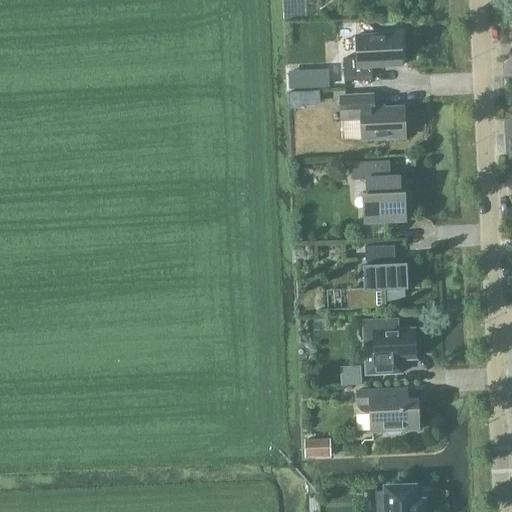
[(343,59),(344,82),(372,81),(372,68),(402,66),(400,34),(356,36),(357,58),(343,59)]
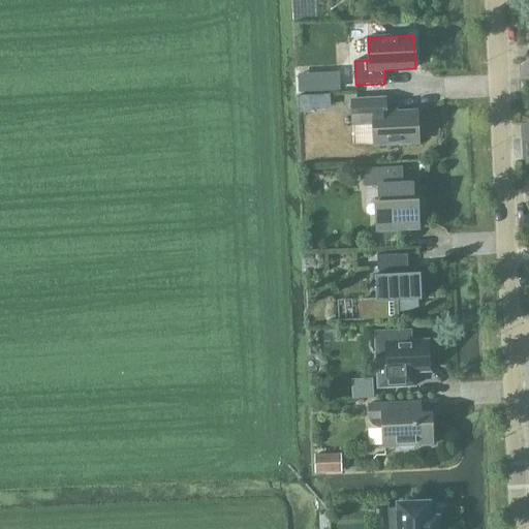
[(351,100),(353,124),(374,123),(375,145),(418,143),(417,112),(385,113),(384,98),(351,100)]
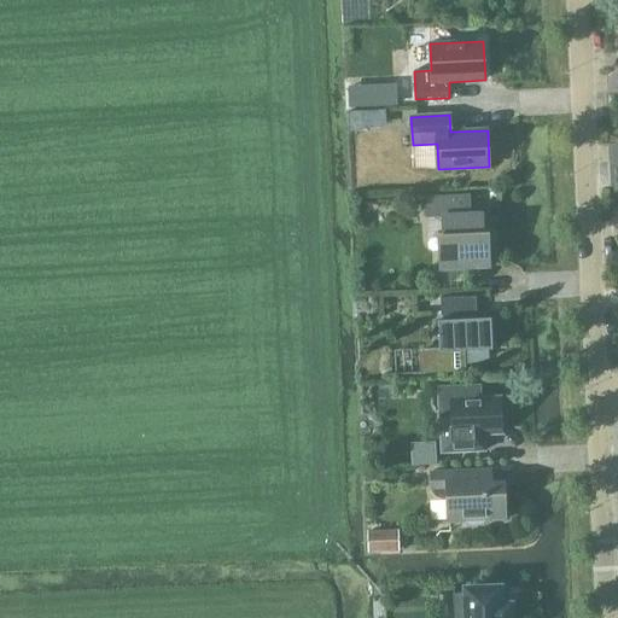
[(439,248),(441,269),(489,267),(488,245),(482,245),(482,237),(483,237),(482,215),(470,215),(468,198),(425,200),(426,217),(443,216),(444,239),(447,238),(447,246),(439,248)]
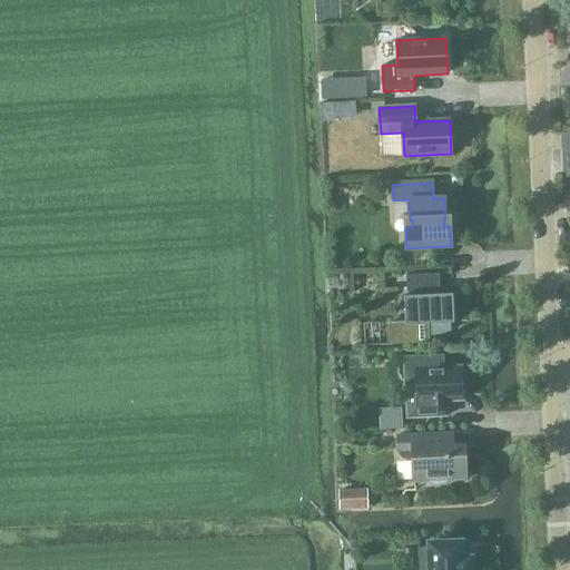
[(446,333),(451,331),(451,323),(454,323),(453,294),(436,294),(436,290),(440,290),(440,274),(406,275),(408,292),(409,292),(409,296),(404,296),(405,321),(386,322),(387,344),(428,343),(428,336),(431,336),(436,335),(441,334),(446,333)]
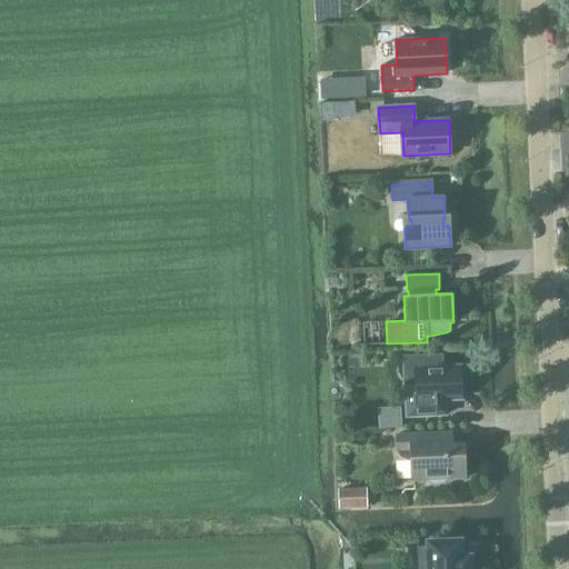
[(416,383),(406,385),(407,417),(447,415),(446,400),(462,400),(461,390),(463,388),(465,386),(466,382),(466,379),(465,377),(463,375),(461,372),(460,366),(442,367),(441,356),(415,357),(416,383)]
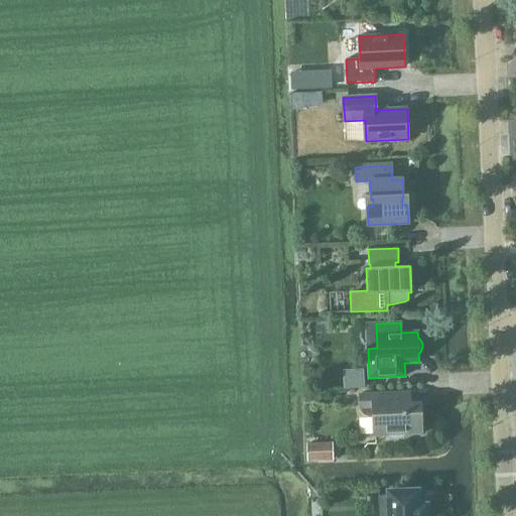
[(363,371),(345,372),(345,389),(364,389),(363,371)]
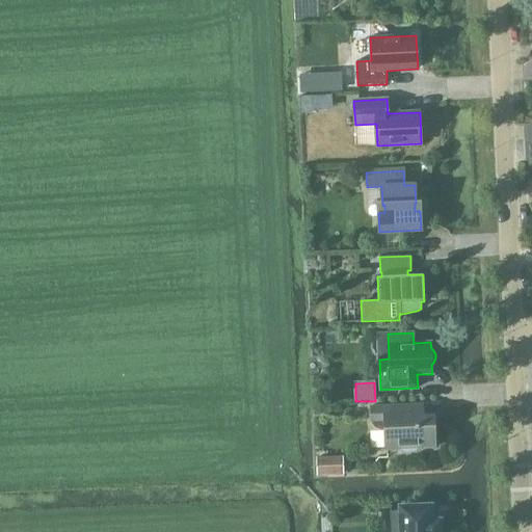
[(386,450),(435,448),(434,418),(418,419),(417,405),(371,407),(372,430),(384,429),(386,450)]
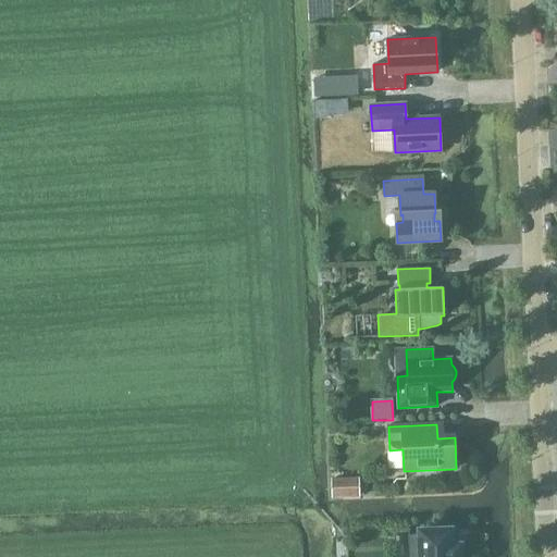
[(336,467),(337,487),(367,486),(366,466),(336,467)]
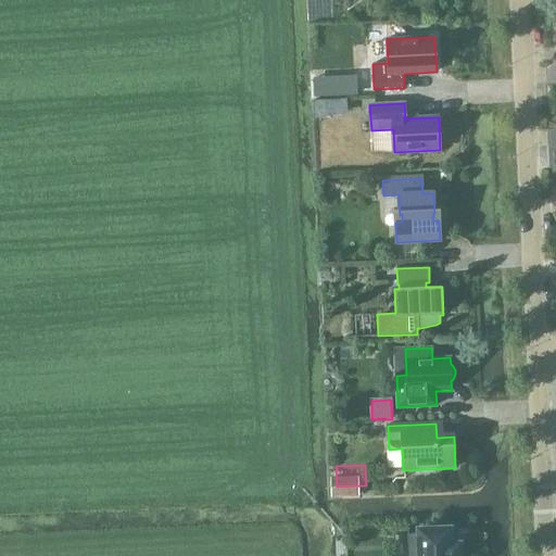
[(420,535),(409,535),(409,555),(459,555),(459,544),(451,545),(450,529),(419,530),(420,535)]
